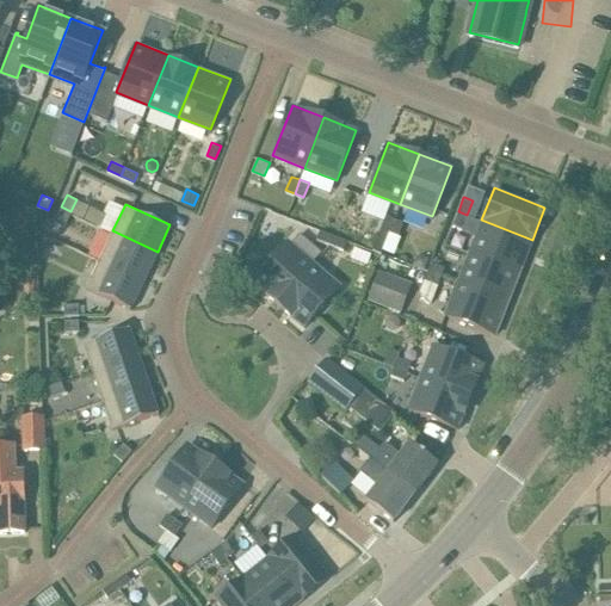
[(61,206),(55,220),(65,224),(71,211),(61,206)]
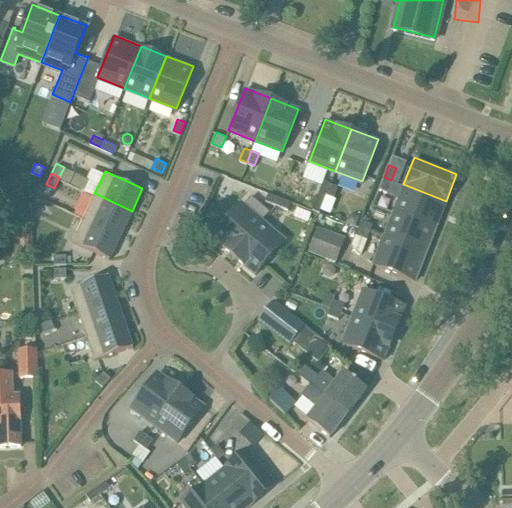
[(384,177),(380,188),(387,190),(391,180),(384,177)]
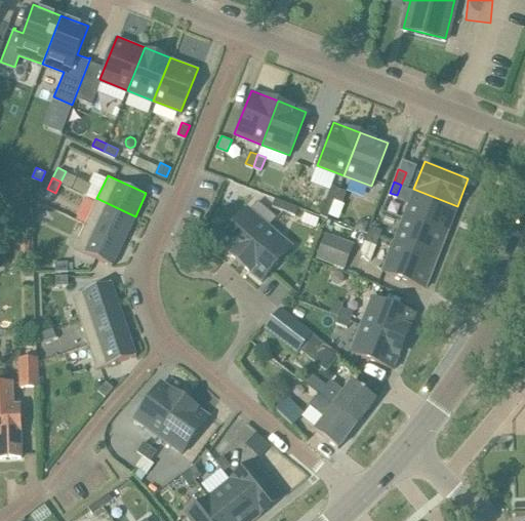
[(327,216),(334,198),(339,187),(331,184),(320,213),(327,216)]
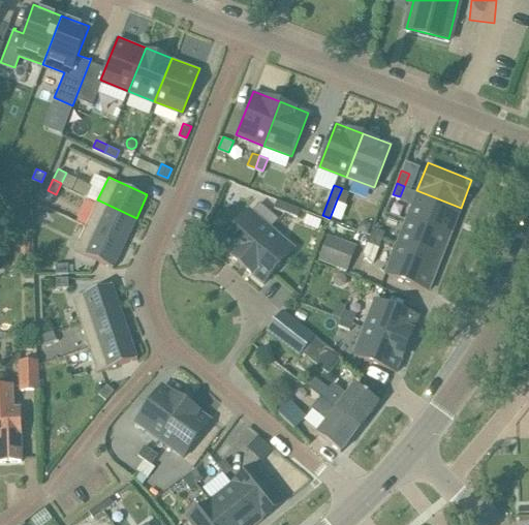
[(337,199),(345,203),(349,191),(342,188),(337,199)]
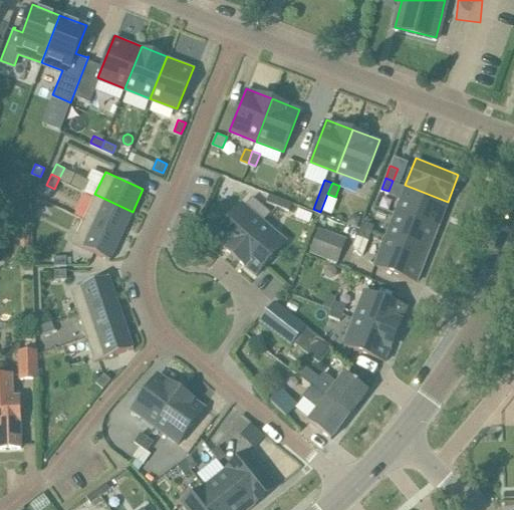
[(438,227),(448,202),(405,185),(396,211),(438,227)]
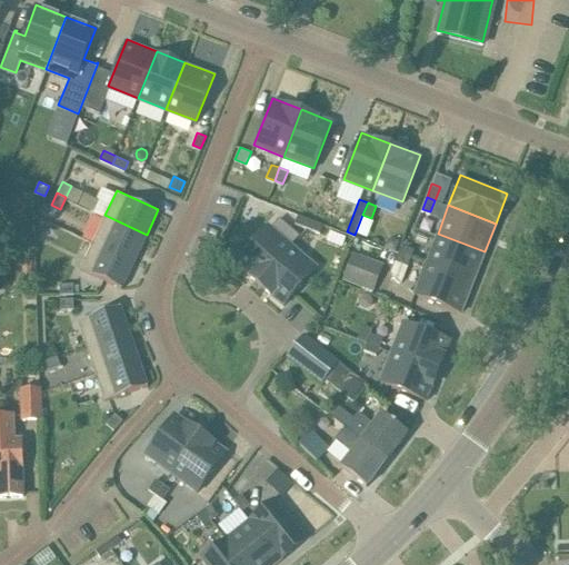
[(307,226),(310,218),(298,212),(295,221),(307,226)]
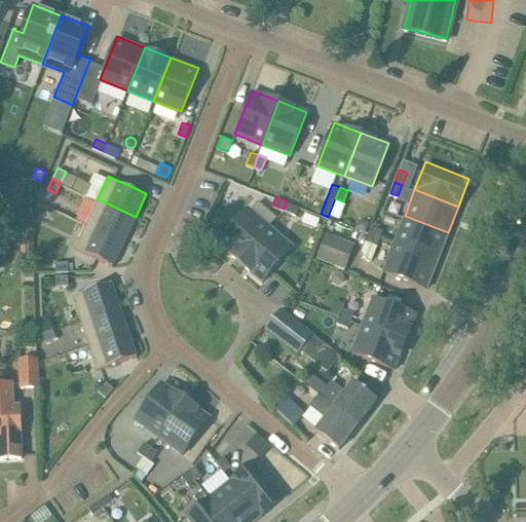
[(97,198),(85,223),(123,241),(136,217),(97,198)]
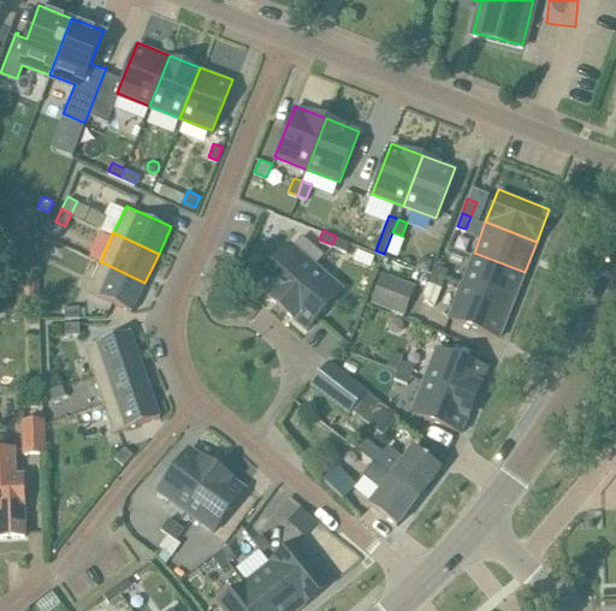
[(349,241),(336,236),(332,244),(345,249),(347,249),(349,241)]
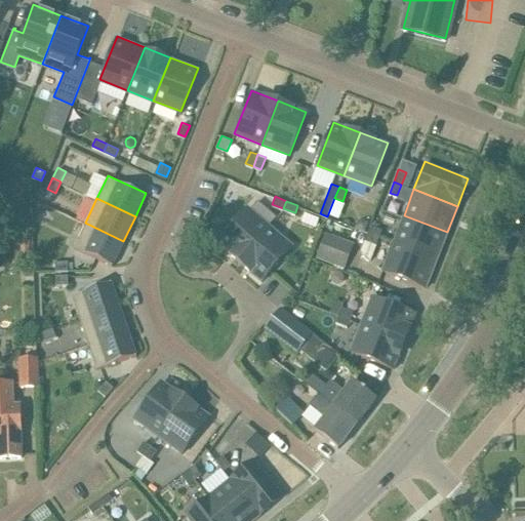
[(240,259),(270,224),(247,205),(217,241),(240,259)]
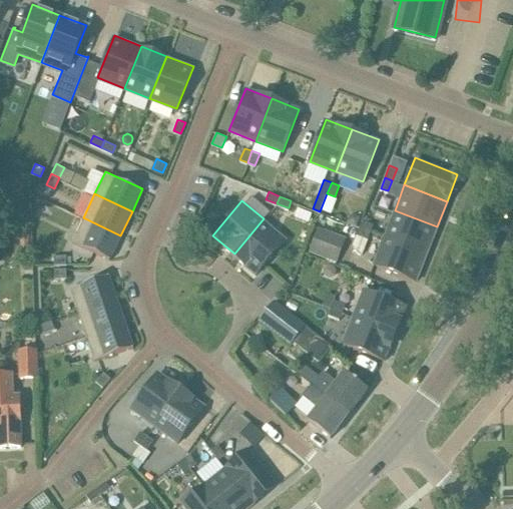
[(427,252),(437,226),(395,210),(385,235),(427,252)]
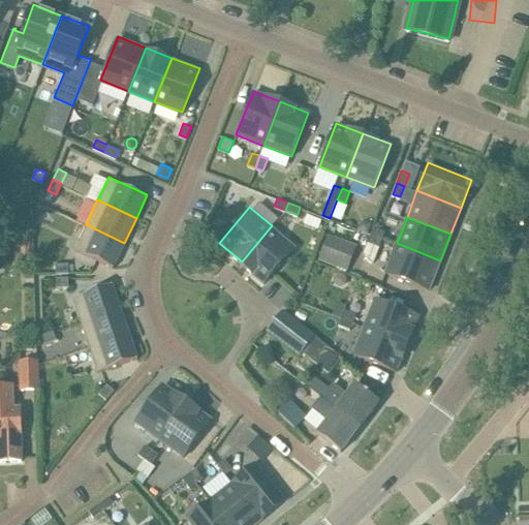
[(361,223),(359,227),(367,230),(371,222),(366,220),(361,223)]
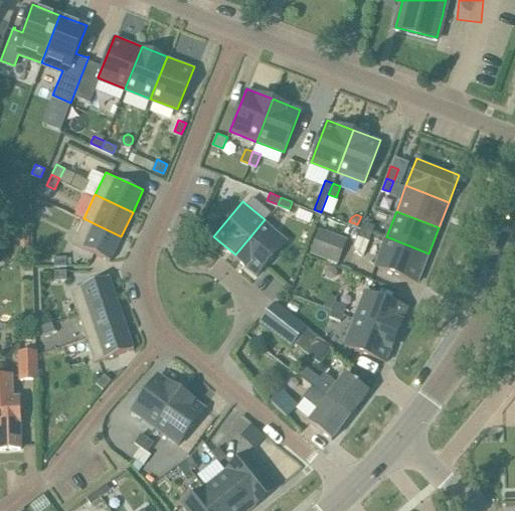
[(83,218),(72,241),(111,259),(121,236),(83,218)]
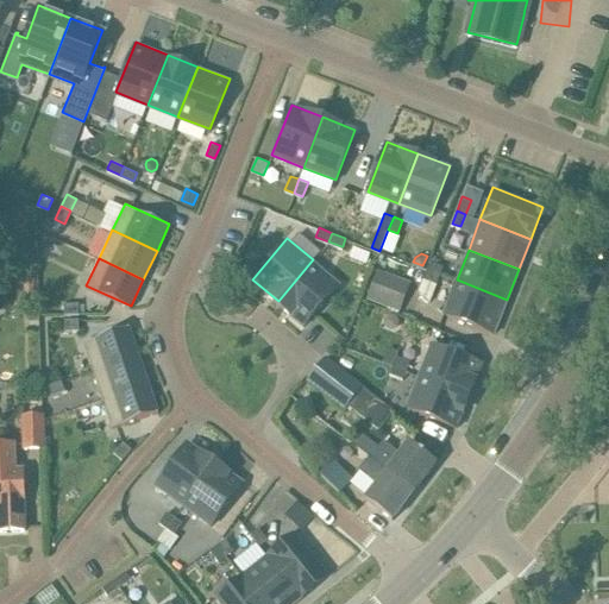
[(305,322),(339,281),(313,259),(278,301),(305,322)]
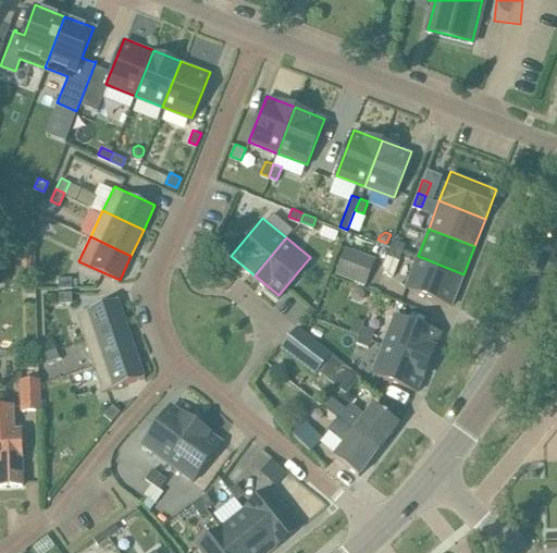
[(403,250),(405,242),(393,237),(390,245),(403,250)]
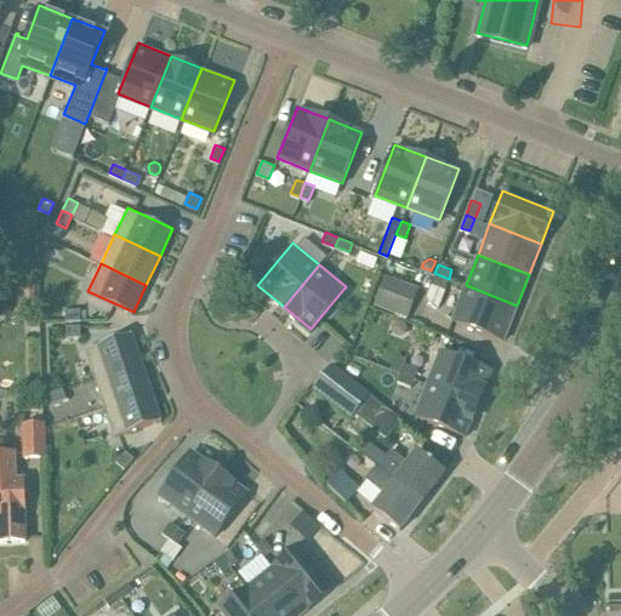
[(375,302),(403,313),(414,284),(386,273),(375,302)]
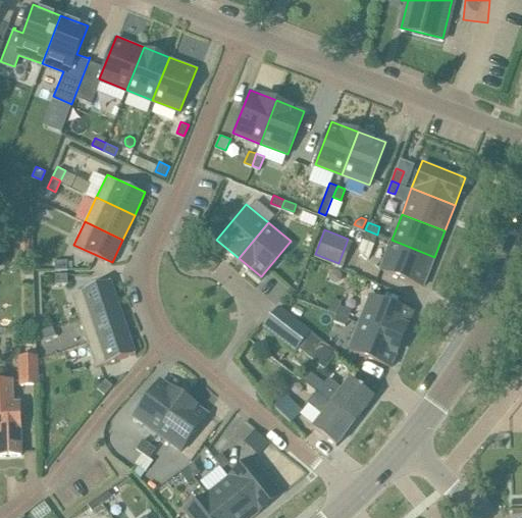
[(365,229),(362,238),(374,242),(377,235),(365,229)]
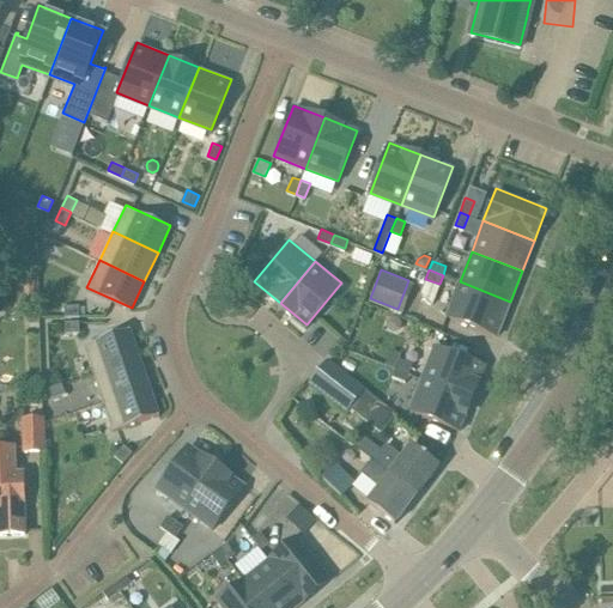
[(460,281),(447,314),(497,333),(510,302),(460,281)]
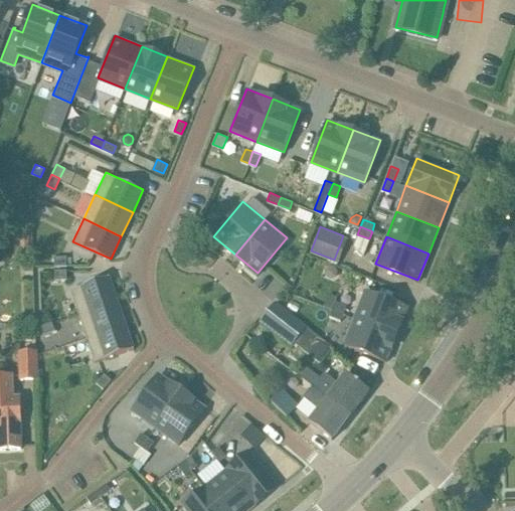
[(54,256),(54,264),(66,264),(66,256),(54,256)]
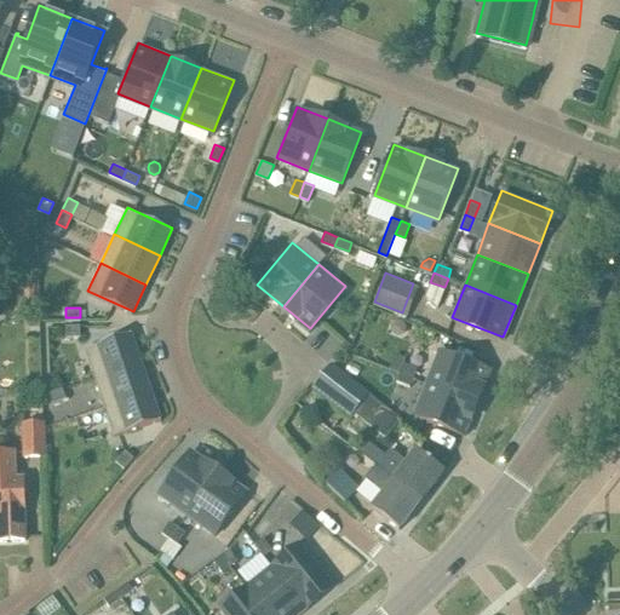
[(65,323),(65,333),(80,333),(80,323),(65,323)]
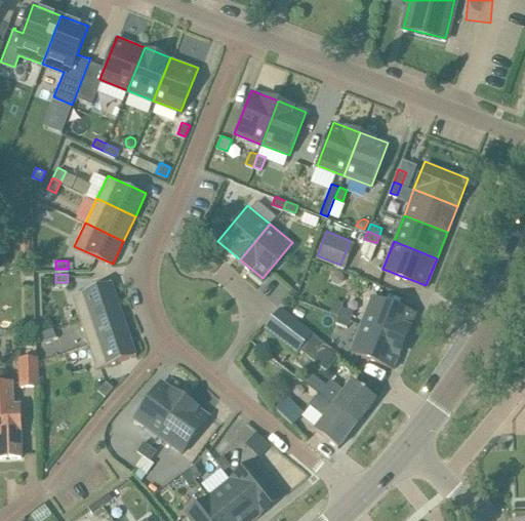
[(112,280),(72,293),(80,317),(120,304),(112,280)]
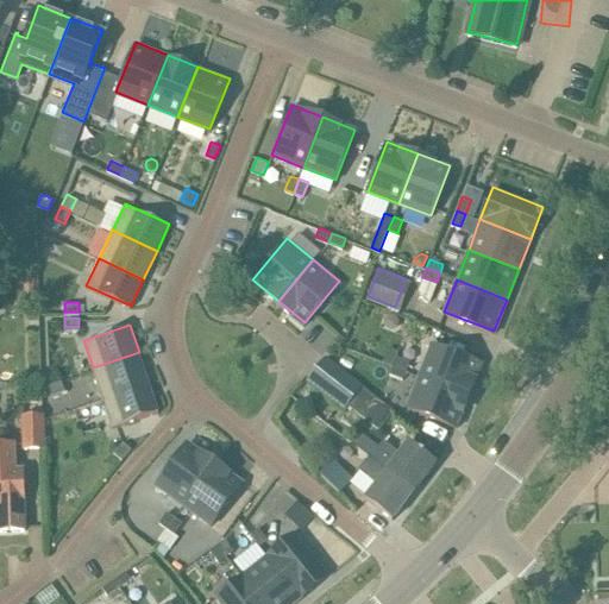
[(469,395),(482,363),(432,343),(419,373),(469,395)]
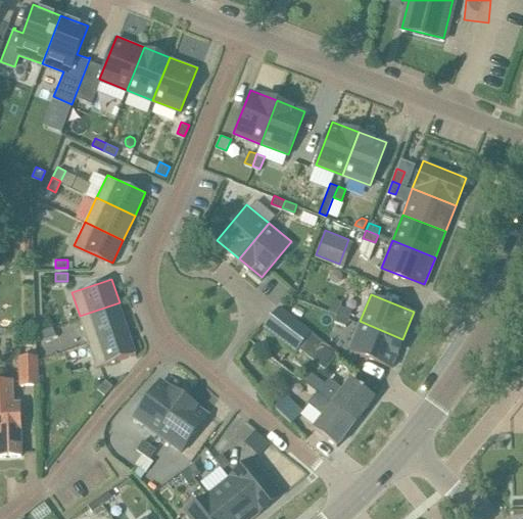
[(80,316),(88,341),(128,328),(120,302),(80,316)]
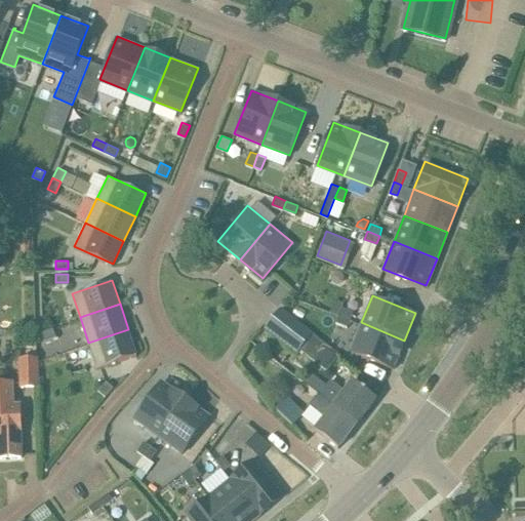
[(313,330),(281,306),(265,326),(296,352),(300,348),(326,368),(339,352),(313,331),(313,330)]
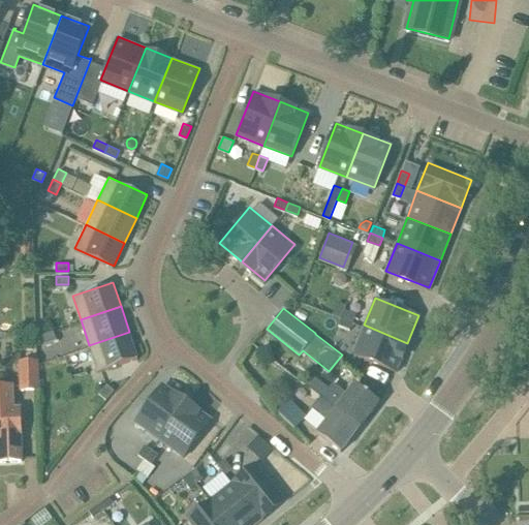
[(352,320),(355,312),(344,308),(341,315),(352,320)]
